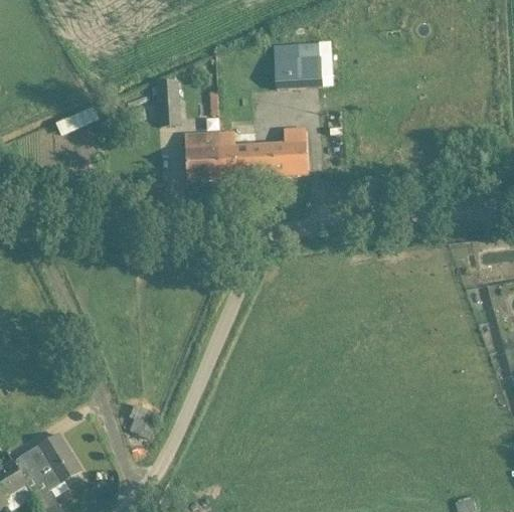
[(298,58),(275,59),(276,89),(321,87),(320,57),(298,58)]
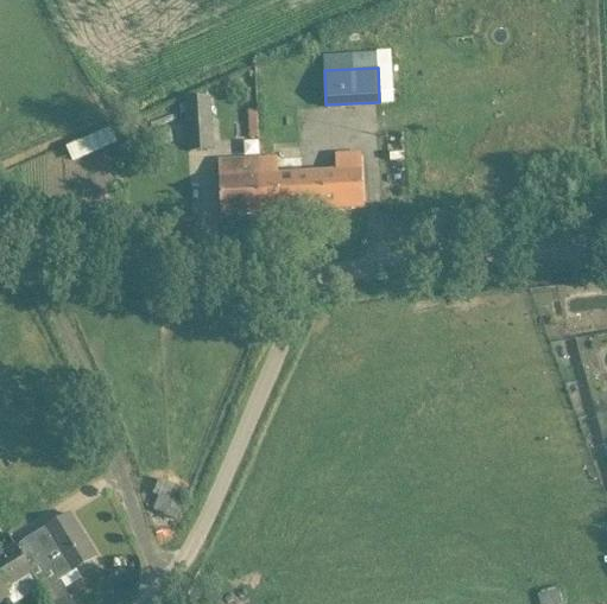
[(208,96),(185,97),(189,148),(212,147),(208,96)]
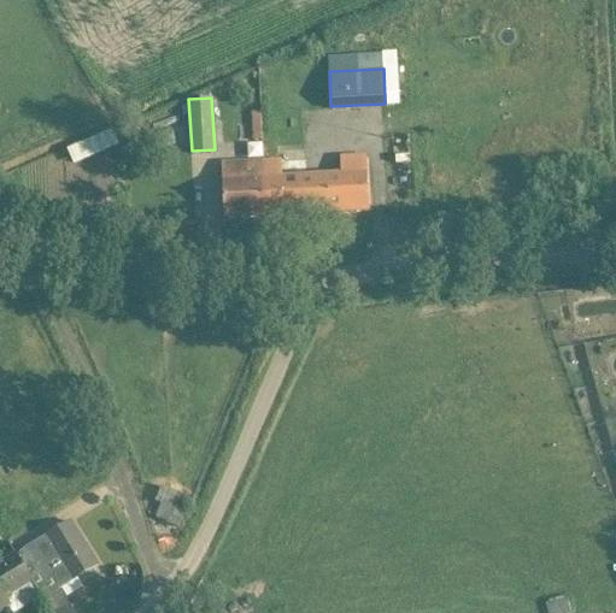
[(282,155),(260,157),(263,214),(368,208),(367,184),(365,153),(340,154),(341,169),(304,171),(283,172),(282,155)]
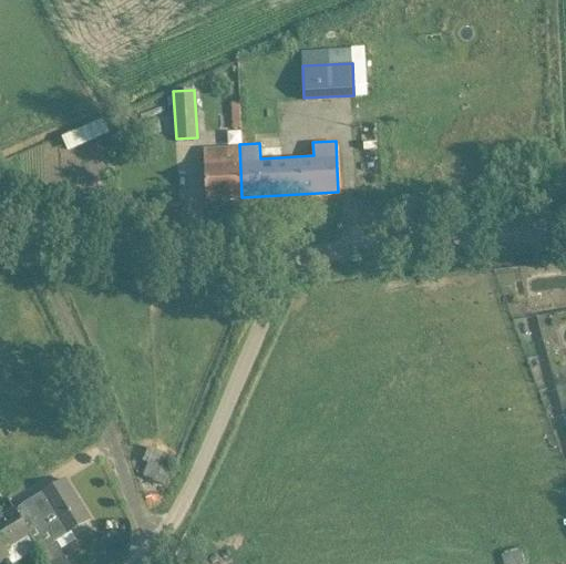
[(206,200),(242,197),(239,144),(203,146),(206,200)]
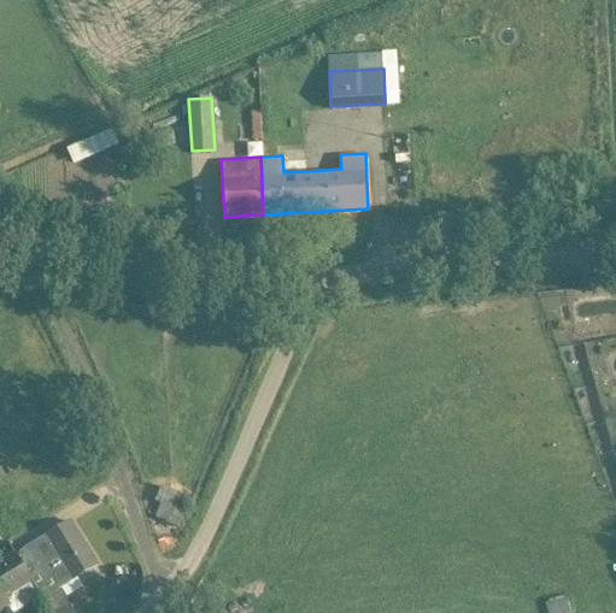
[(160,502),(156,512),(157,514),(176,524),(188,500),(160,487),(154,499),(160,502)]
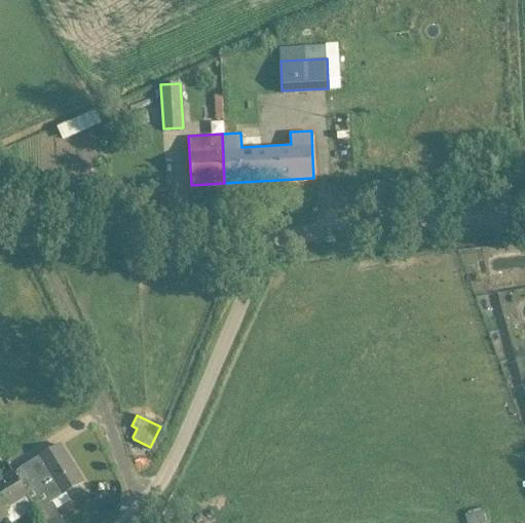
[(43,454),(12,472),(32,505),(42,522),(64,522),(50,498),(82,479),(61,443),(43,454)]
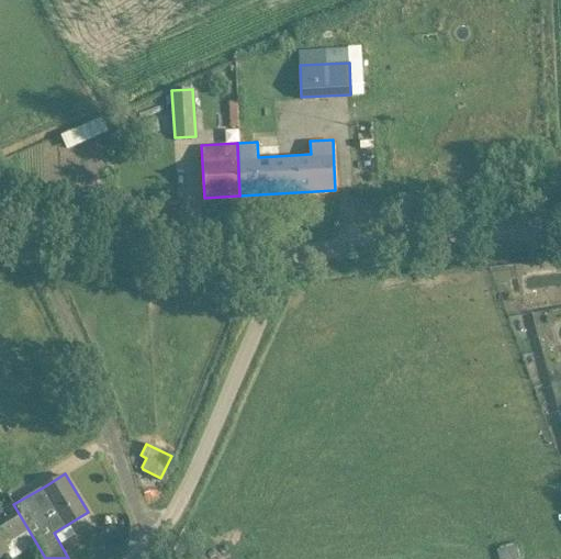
[(1,512),(0,512),(0,543),(4,549),(8,556),(23,547),(34,539),(13,504),(1,512)]
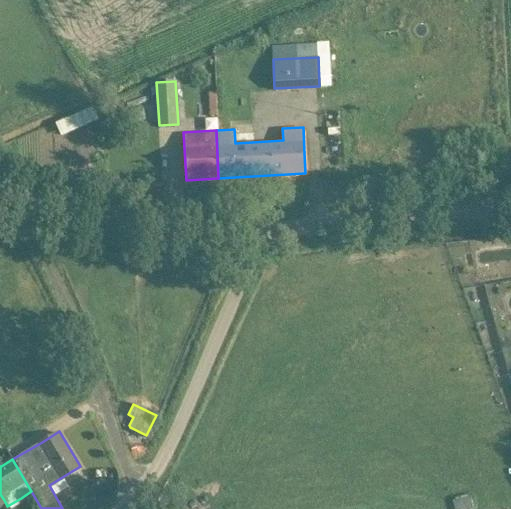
[(101,476),(97,487),(111,491),(114,479),(101,476)]
